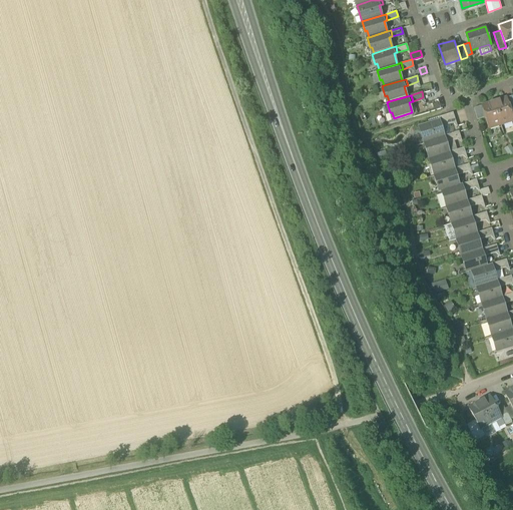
[(506,96),(494,100),(501,123),(512,119),(512,117),(510,108),(506,96)]
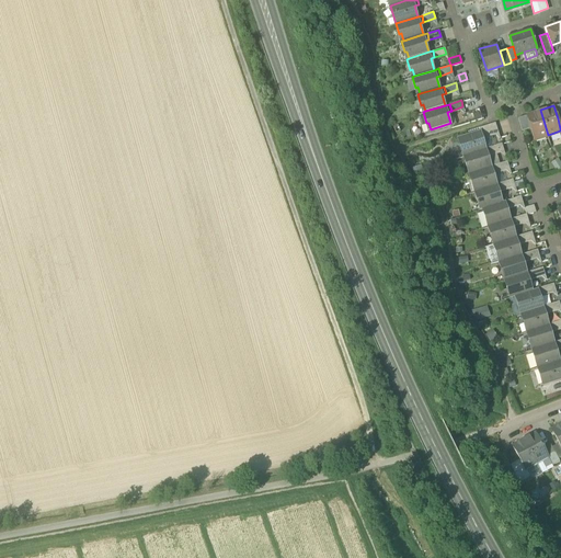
[(465,120),(482,116),(480,106),(464,110),(465,120)]
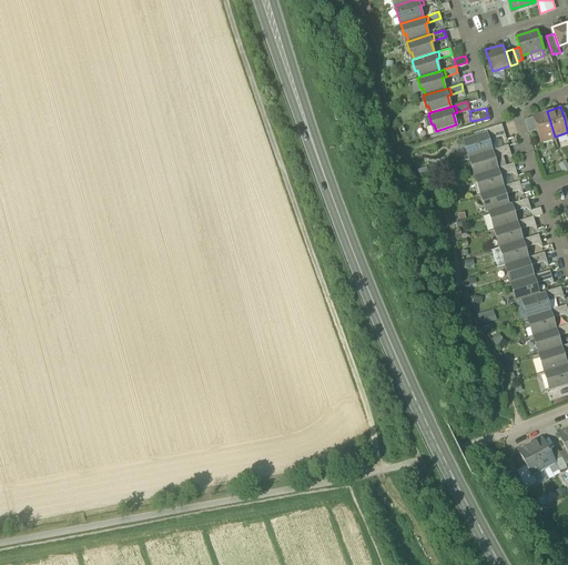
[(541,141),(555,137),(547,111),(533,115),(537,128),(541,141)]
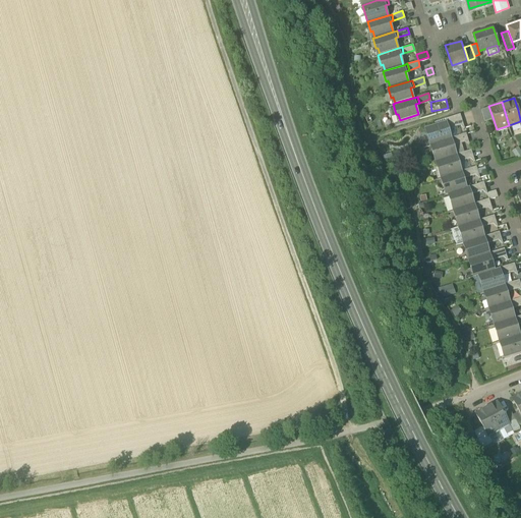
[(481,108),(484,120),(493,117),(488,106),(481,108)]
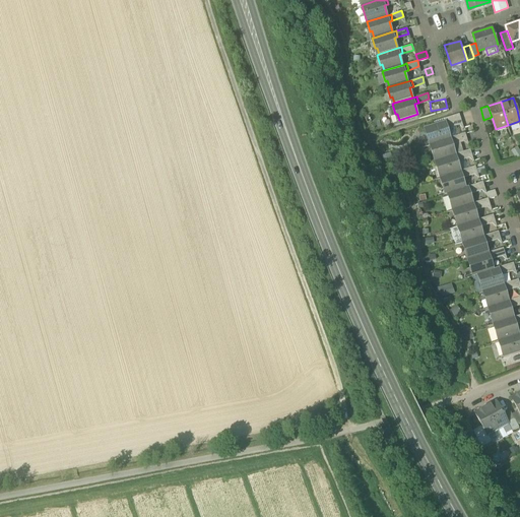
[(448,116),(451,126),(455,124),(461,122),(459,113),(448,116)]
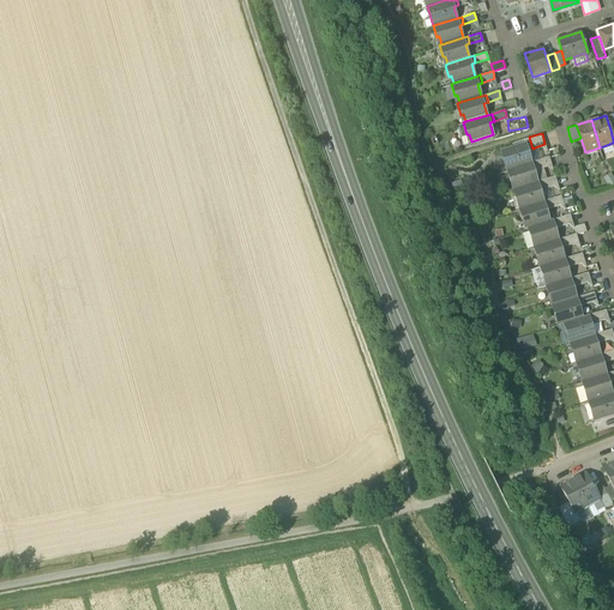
[(507,161),(510,168),(531,162),(528,150),(533,149),(529,137),(524,138),(525,142),(501,149),(505,162),(507,161)]
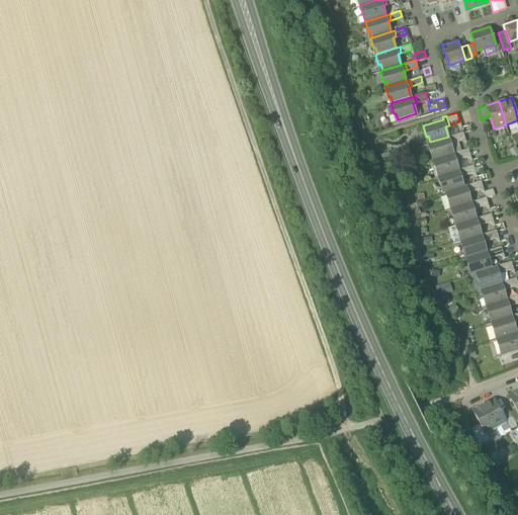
[(449,125),(445,126),(448,137),(452,136),(456,134),(453,123),(449,125)]
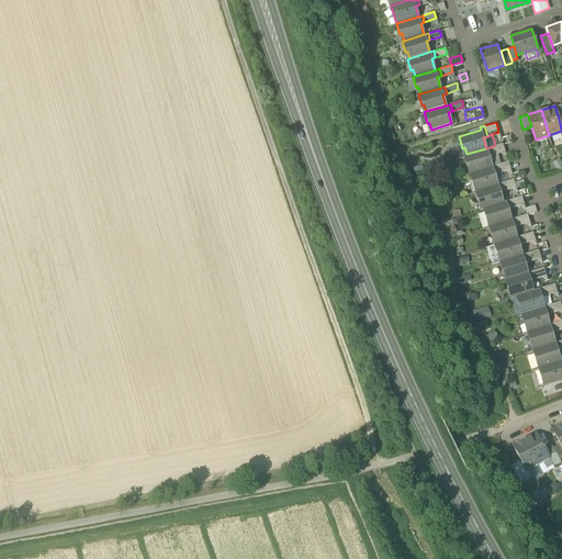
[(491,147),(493,154),(497,153),(505,151),(503,143),(495,145),(491,147)]
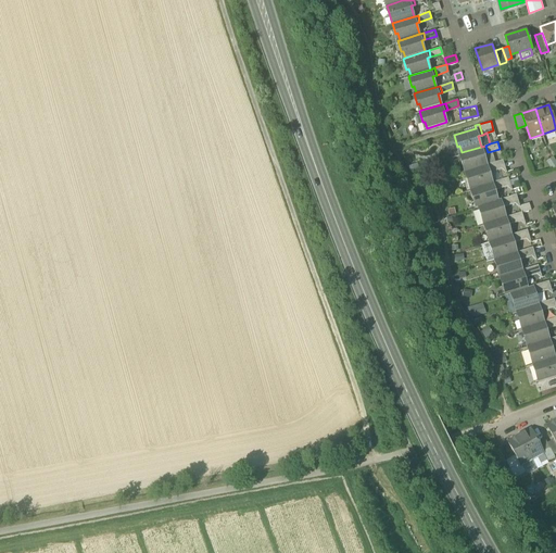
[(485,146),(481,147),(462,152),(459,153),(463,164),(465,163),(467,171),(487,164),(483,153),(488,152),(485,146)]
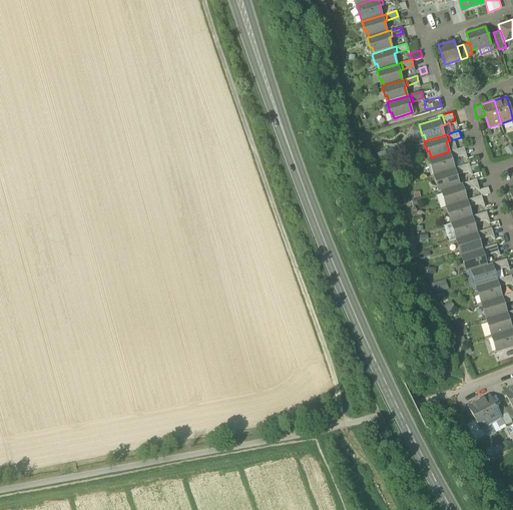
[(450,140),(446,141),(449,151),(453,150),(457,148),(454,139),(450,140)]
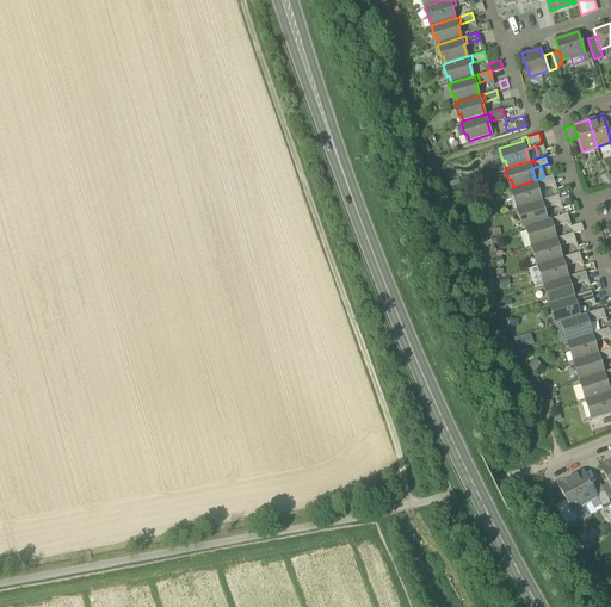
[(610,181),(610,174),(608,171),(599,175),(606,185),(610,181)]
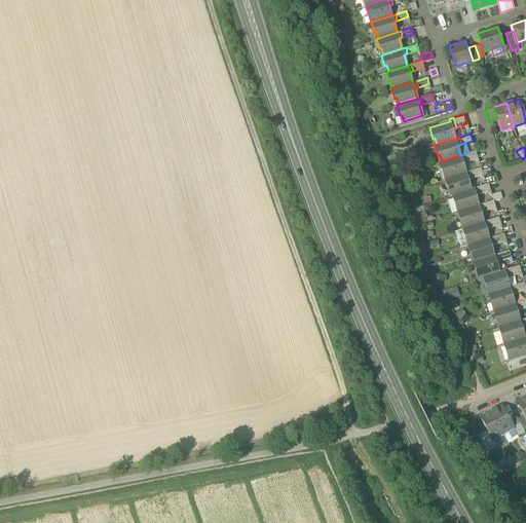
[(464,154),(466,160),(470,159),(478,157),(476,150),(468,152),(464,154)]
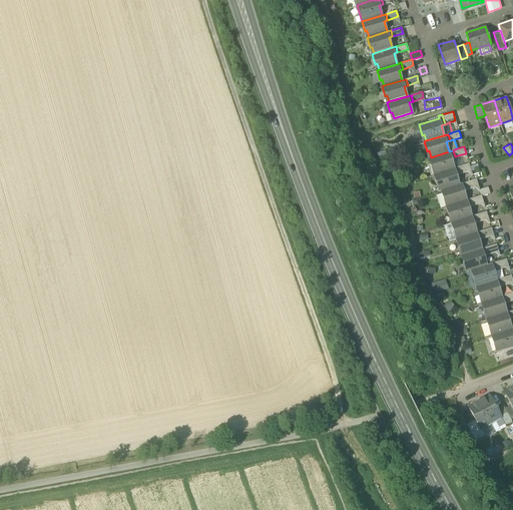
[(453,150),(449,151),(431,157),(429,157),(432,167),(435,167),(436,173),(454,167),(451,157),(455,156),(453,150)]
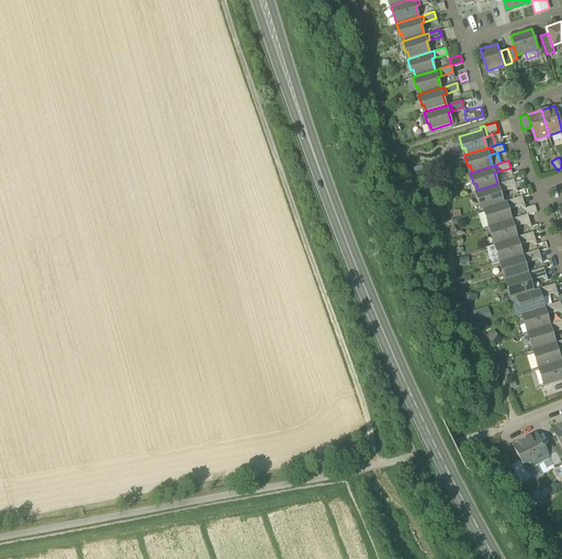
[(498,171),(494,172),(497,183),(502,182),(505,181),(502,170),(498,171)]
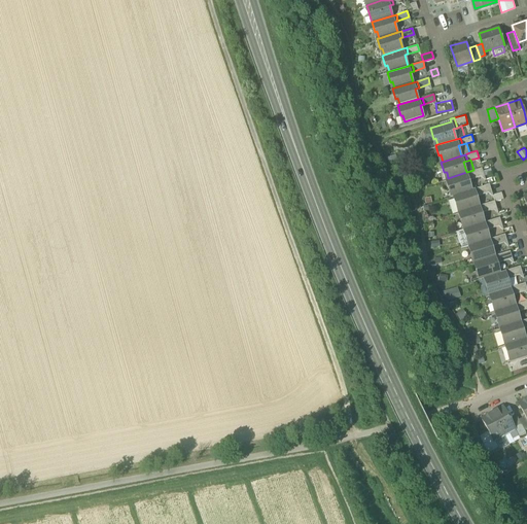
[(470,171),(472,177),(484,174),(482,168),(473,170),(470,171)]
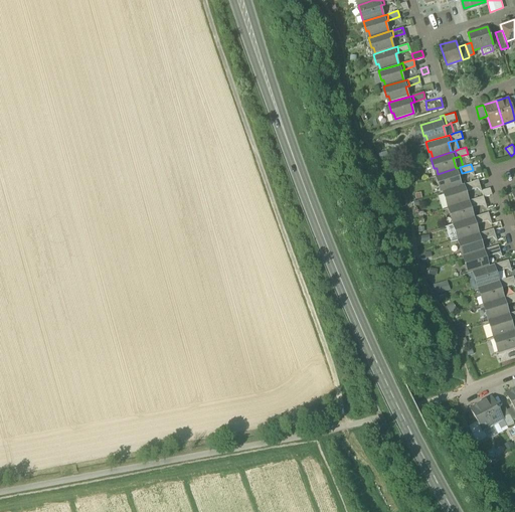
[(460,167),(456,168),(438,174),(436,175),(439,185),(442,184),(443,190),(461,184),(458,174),(462,173),(460,167)]
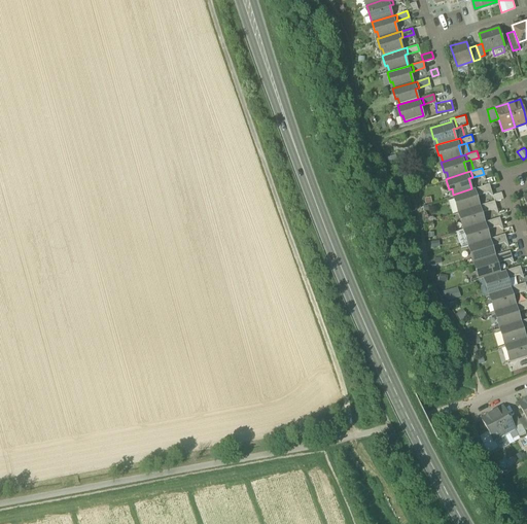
[(478,186),(480,194),(491,189),(489,183),(478,186)]
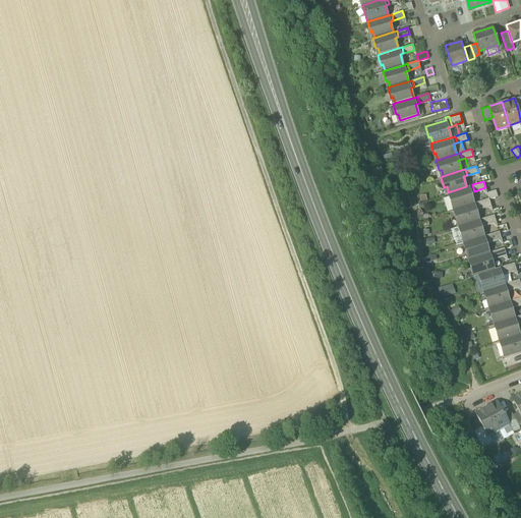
[(472,184),(466,186),(448,192),(454,209),(473,203),(470,192),(474,191),(472,184)]
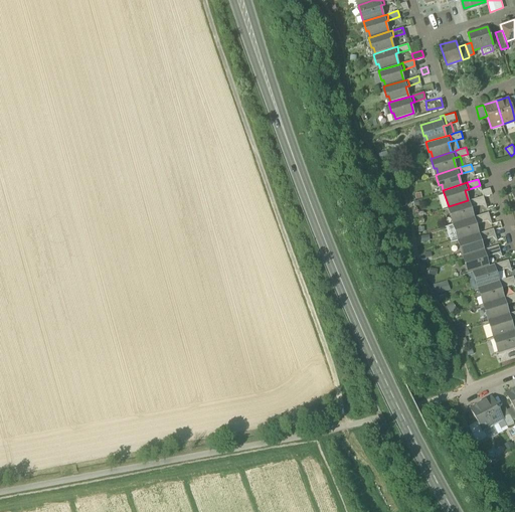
[(481,189),(483,195),(492,193),(490,186),(481,189)]
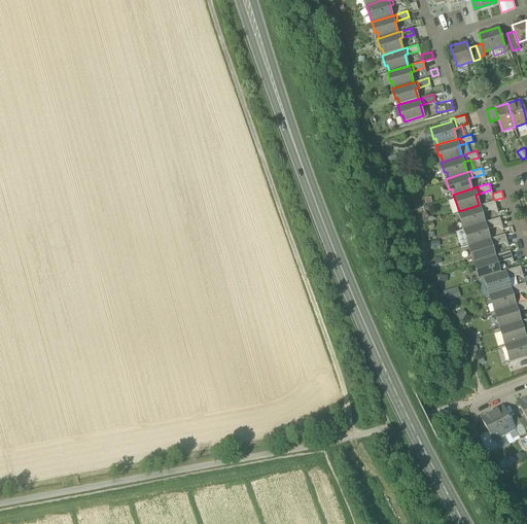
[(483,204),(485,210),(496,207),(494,200),(483,204)]
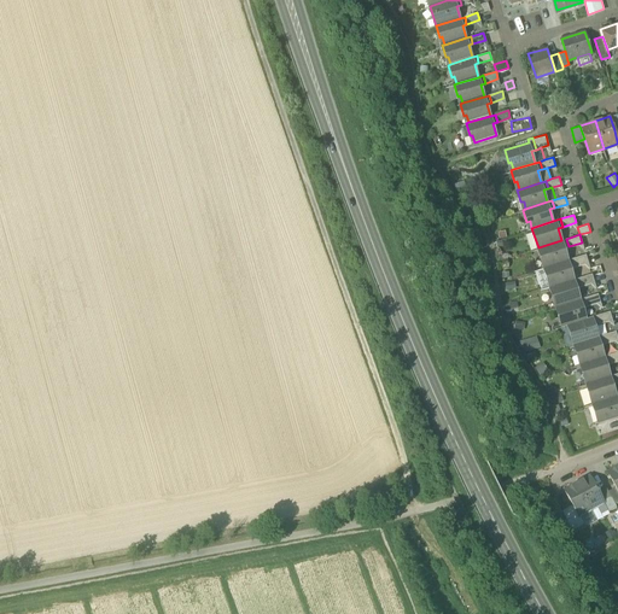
[(566,239),(561,240),(538,247),(543,267),(567,259),(564,247),(569,246),(566,239)]
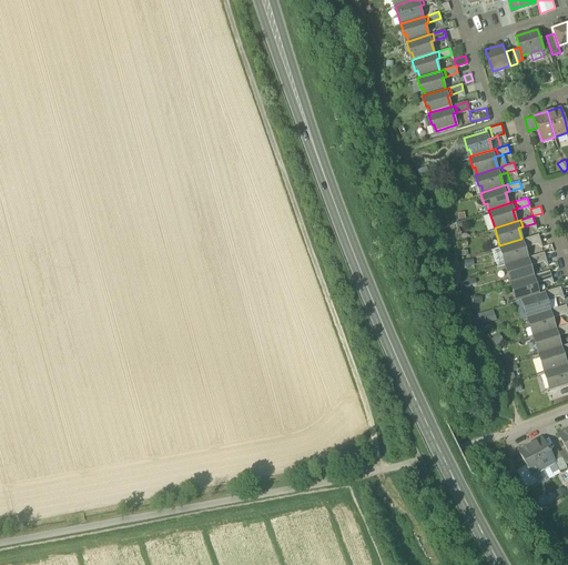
[(526,238),(528,244),(540,241),(538,234),(526,238)]
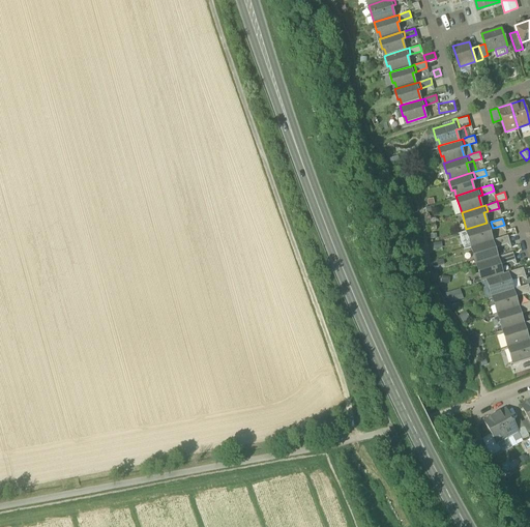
[(491,222),(487,223),(466,229),(471,246),(492,239),(489,230),(493,228),(491,222)]
